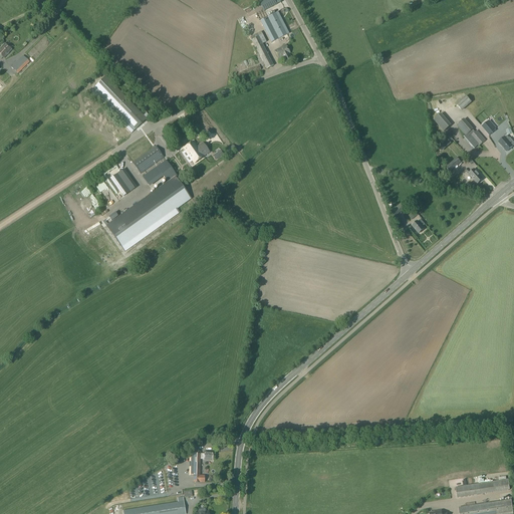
[(276,5),(273,0),(267,0),(260,4),(264,12),(276,5)]
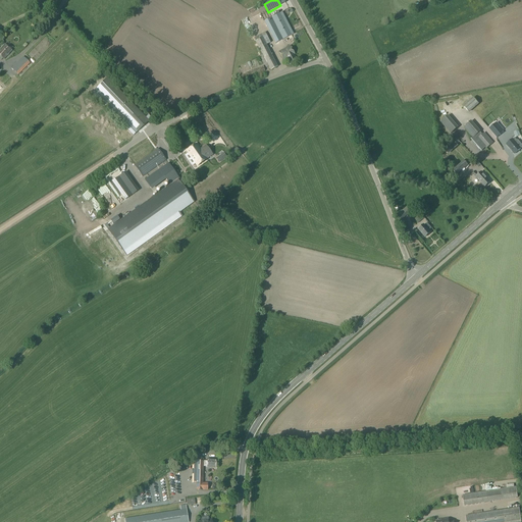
[(278,14),(264,21),(275,44),(290,37),(286,31),(289,30),(289,29),(290,29),(285,21),(282,22),(278,14)]
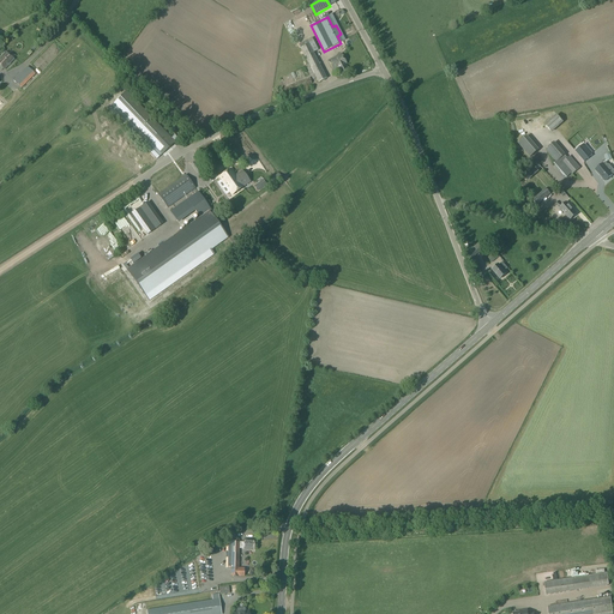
[(312,38),(299,46),(308,64),(315,79),(318,84),(326,79),(313,53),(318,50),(312,38)]
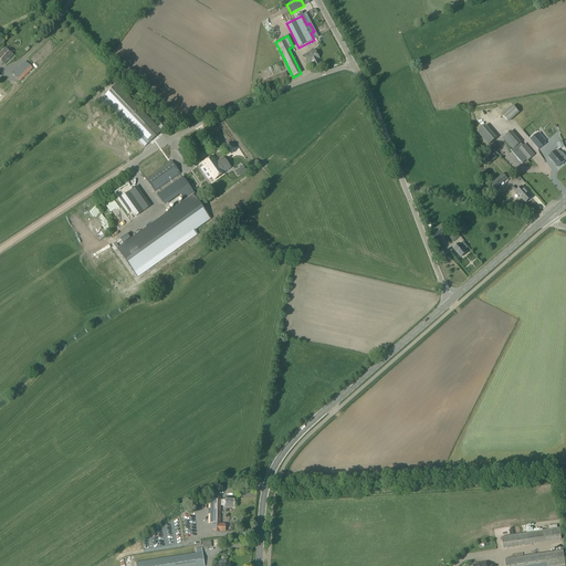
[(0,65),(1,66),(2,64),(3,65),(12,55),(6,49),(0,54),(0,65)]
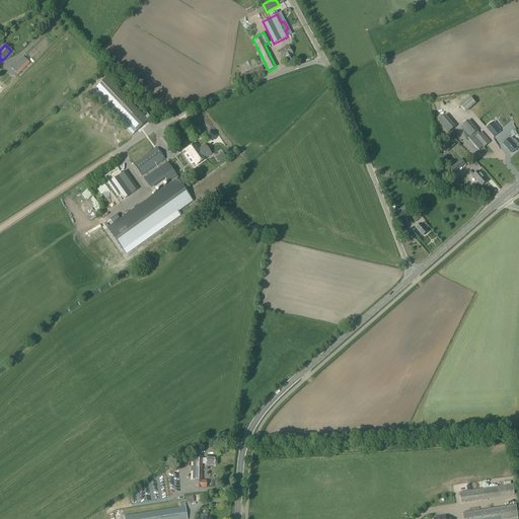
[(288,47),(278,52),(282,60),(285,58),(288,63),(294,60),(292,55),(293,55),(288,47)]
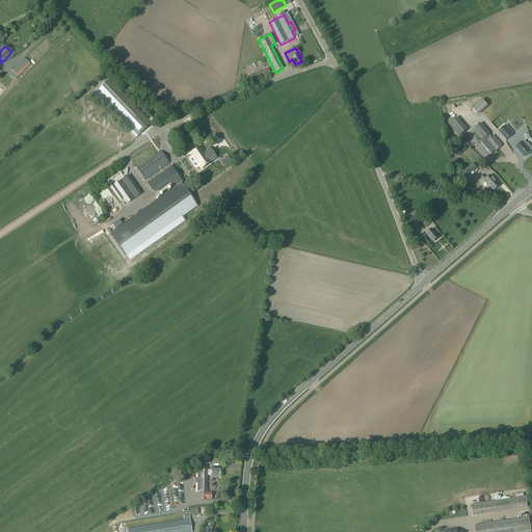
[(23,58),(11,70),(19,77),(30,65),(23,58)]
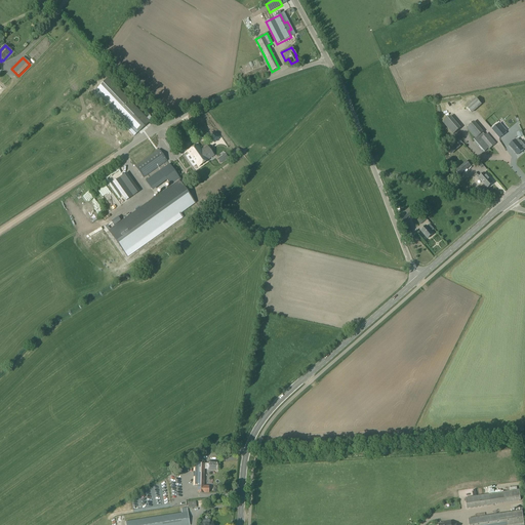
[(265,67),(242,76),(244,81),(267,72),(265,67)]
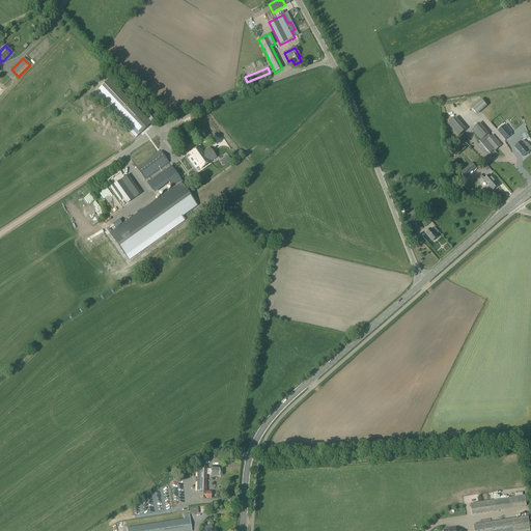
[(109,80),(98,90),(140,134),(151,123),(109,80)]
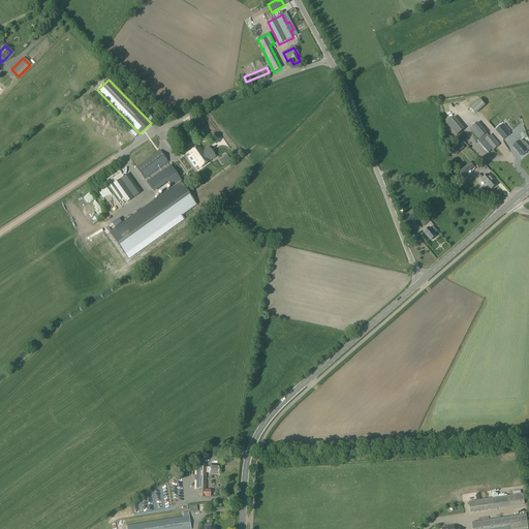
[(470,109),(475,114),(485,105),(479,99),(470,109)]
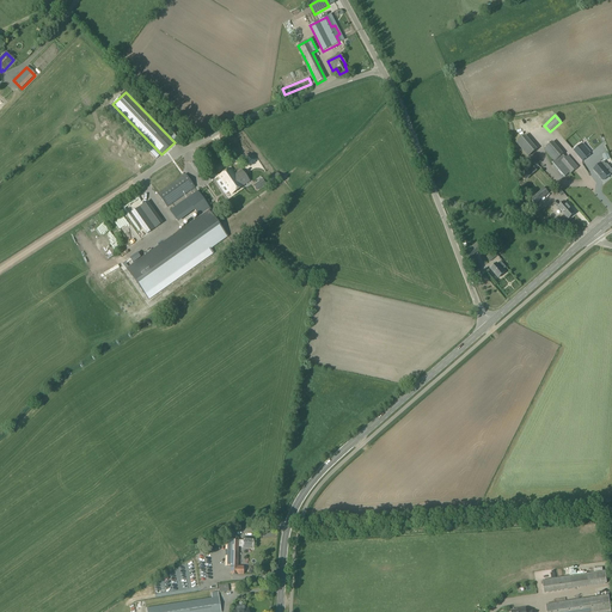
[(525,136),(516,144),(528,157),(537,150),(525,136)]
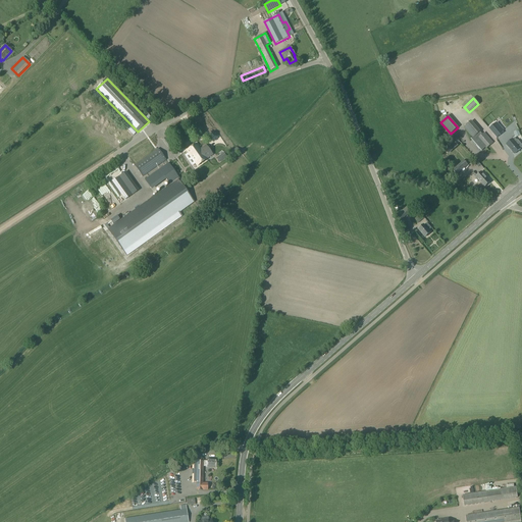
[(471,121),(464,127),(473,138),(472,139),(481,150),(482,151),(485,148),(486,148),(486,149),(492,143),(484,133),(482,135),(480,132),(471,121)]
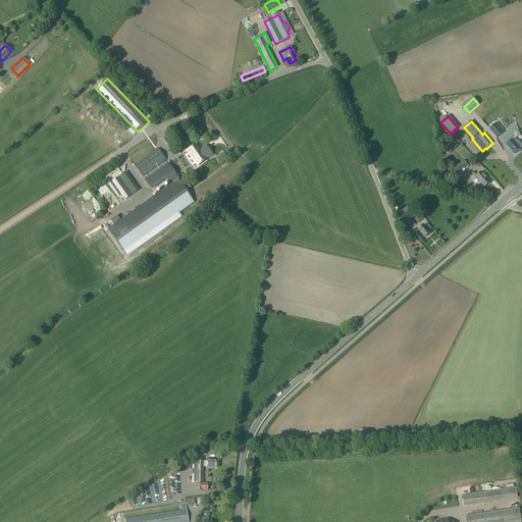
[(497,122),(489,128),(497,138),(503,132),(502,131),(503,129),(497,122)]
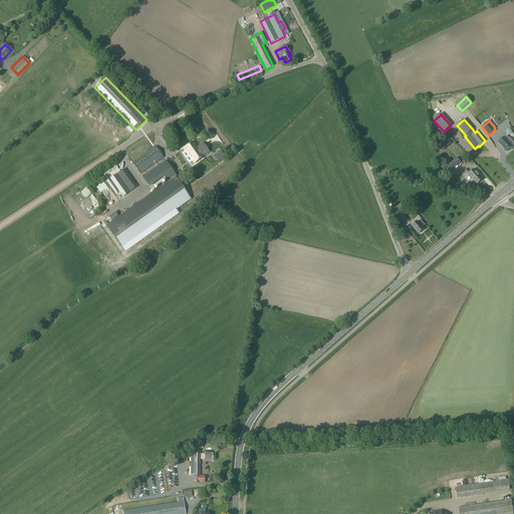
[(165,135),(161,138),(168,148),(172,145),(165,135)]
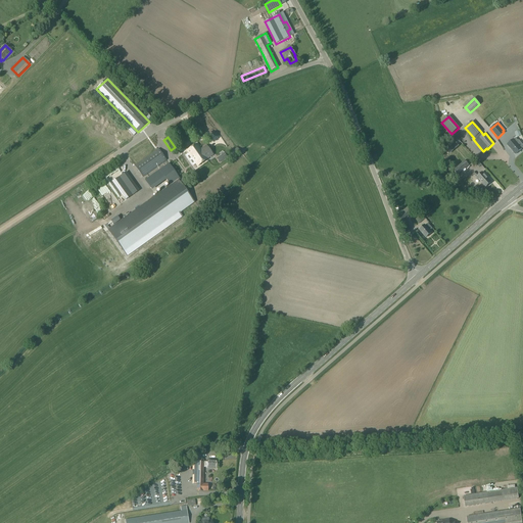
[(514,140),(507,145),(515,154),(521,149),(519,146),(521,144),(519,141),(518,141),(515,139),(514,140)]
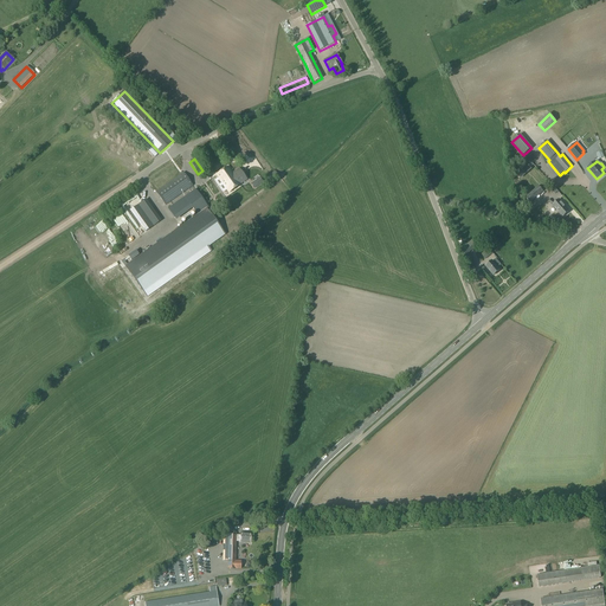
[(527,163),(516,173),(522,179),(533,169),(527,163)]
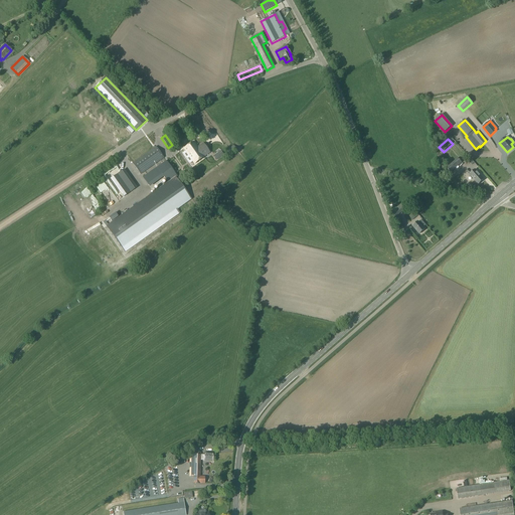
[(193,143),(184,149),(186,152),(193,161),(194,164),(203,158),(204,157),(209,153),(203,144),(197,148),(193,143)]
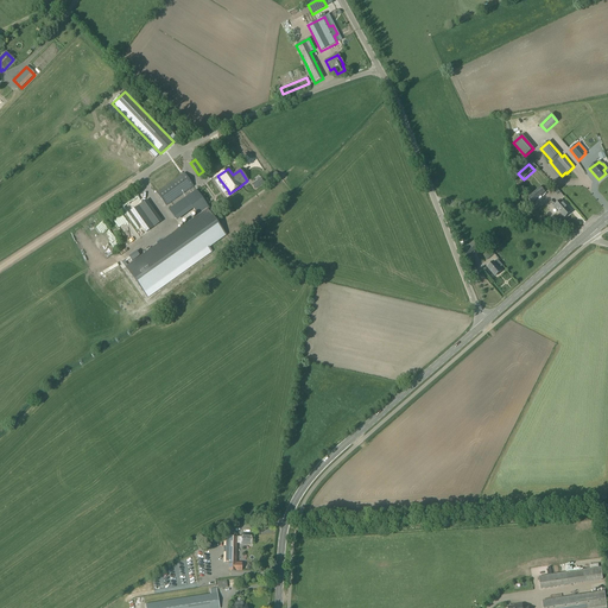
[(182,175),(157,192),(166,206),(194,187),(184,173),(183,175),(182,172),(181,173),(182,175)]
